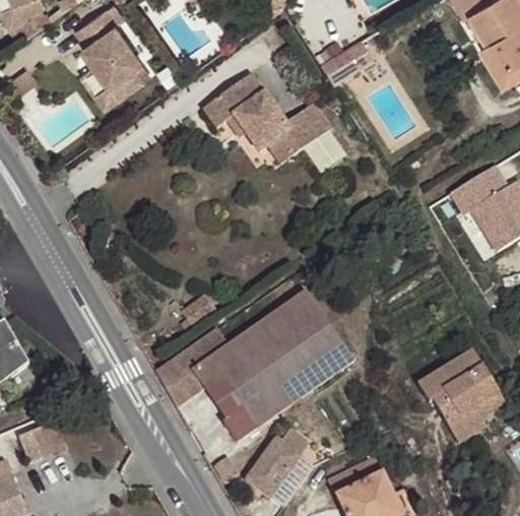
[(0,0),(0,12),(5,25),(22,14),(13,0),(0,0)]
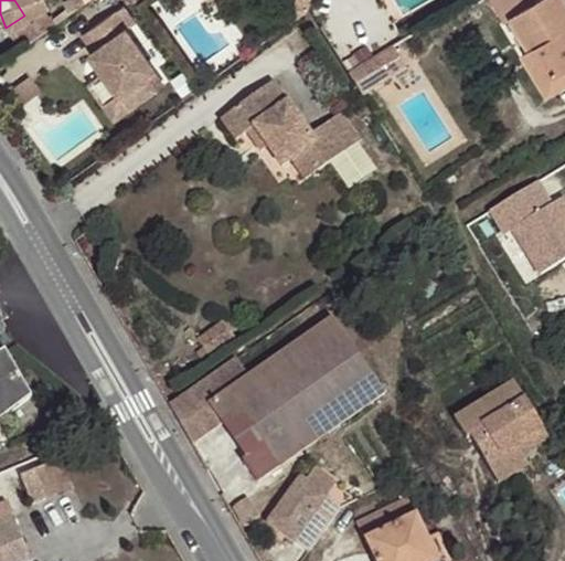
[(14,0),(24,16),(48,0),(14,0)]
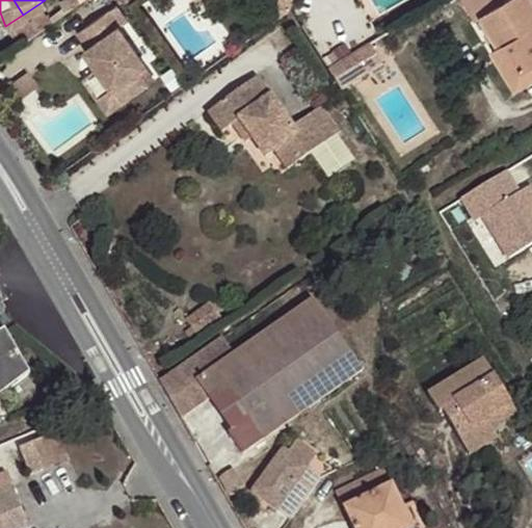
[(479,14),(497,42),(502,38),(517,66),(527,59),(531,68),(531,0),(466,0),(475,16),(479,14)]
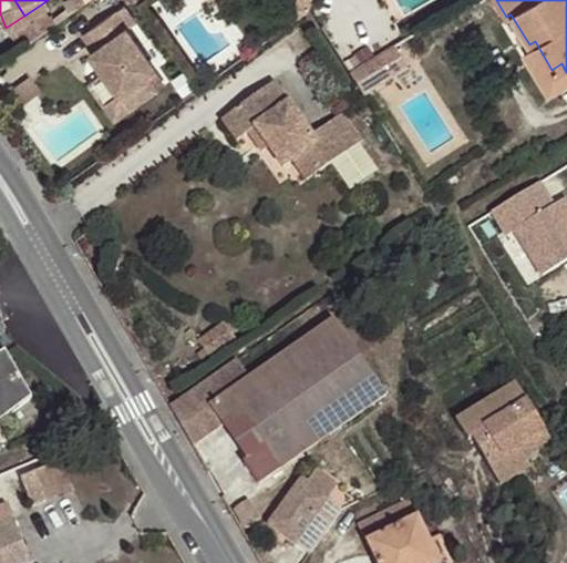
[(120,86),(132,104),(160,84),(148,70),(155,65),(126,24),(131,22),(116,4),(83,28),(95,44),(91,48),(120,86)]
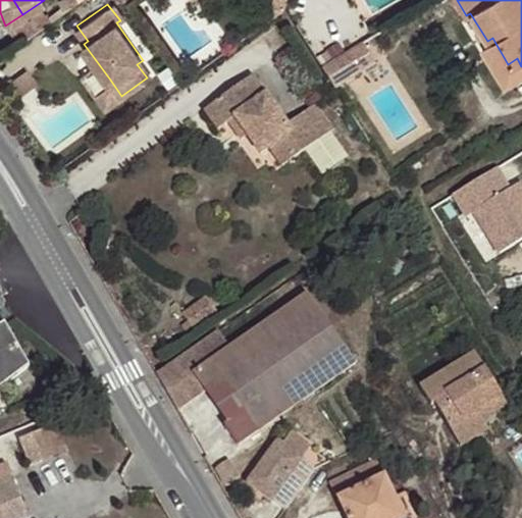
[(365,38),(346,50),(358,70),(377,58),(365,38)]
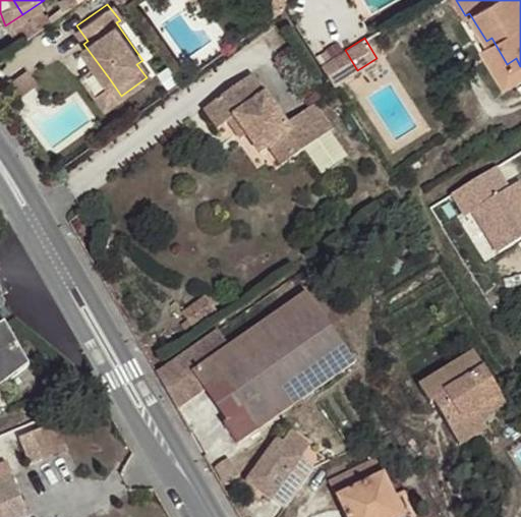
[(491,38),(486,41),(480,45),(503,83),(520,72),(520,66),(516,58),(507,64),(491,38)]
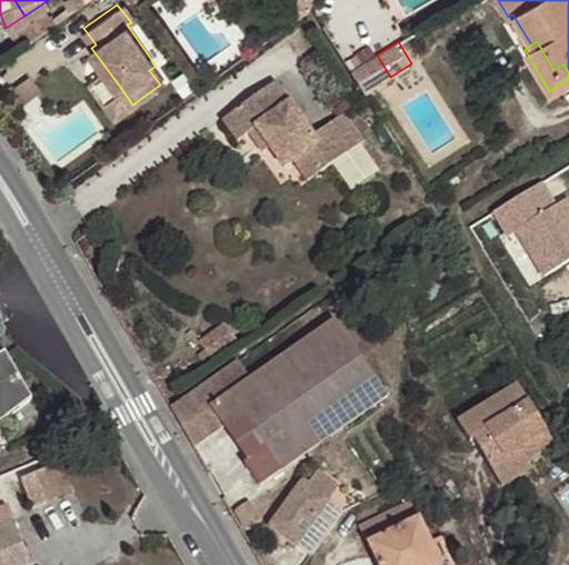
[(351,71),(366,92),(390,77),(377,55),(351,71)]
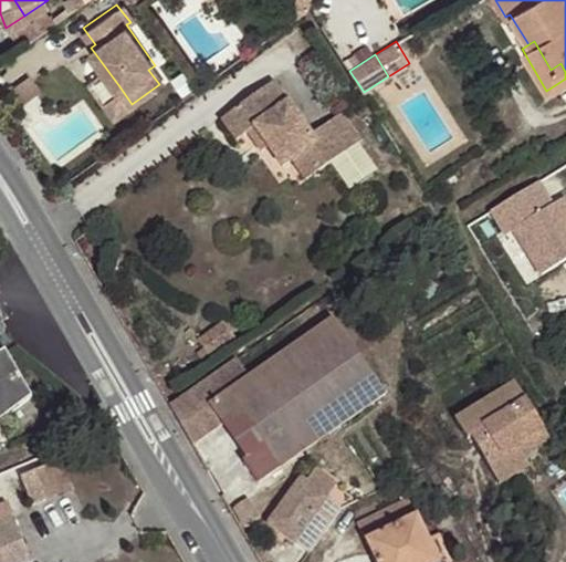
[(274,79),(229,111),(244,132),(250,128),(255,124),(269,145),(282,164),(293,156),(305,147),(320,167),(332,159),(359,139),(363,138),(344,111),(312,133),(274,79)]
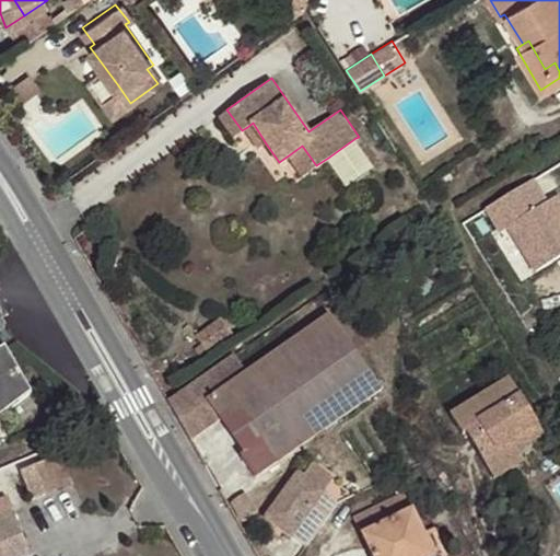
[(115,113),(130,103),(118,85),(103,96),(115,113)]
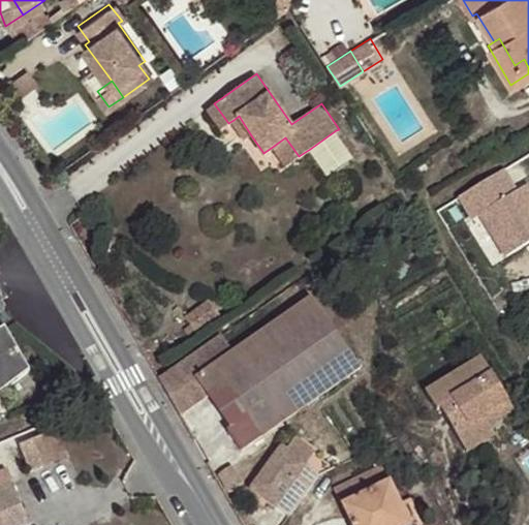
[(228,123),(214,103),(209,107),(223,127),(228,123)]
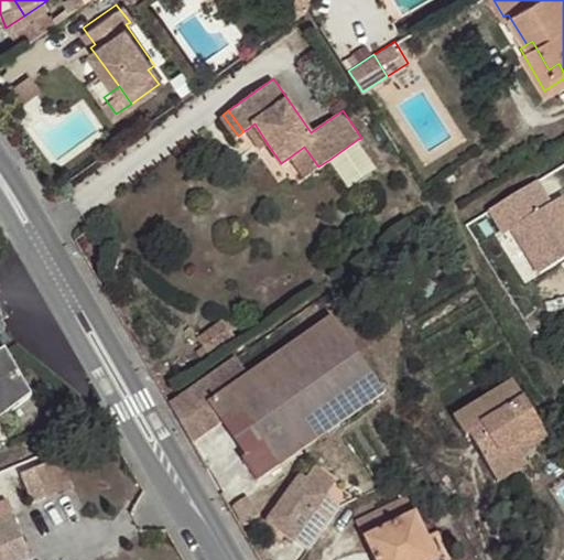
[(255,124),(249,128),(263,148),(268,144),(255,124)]
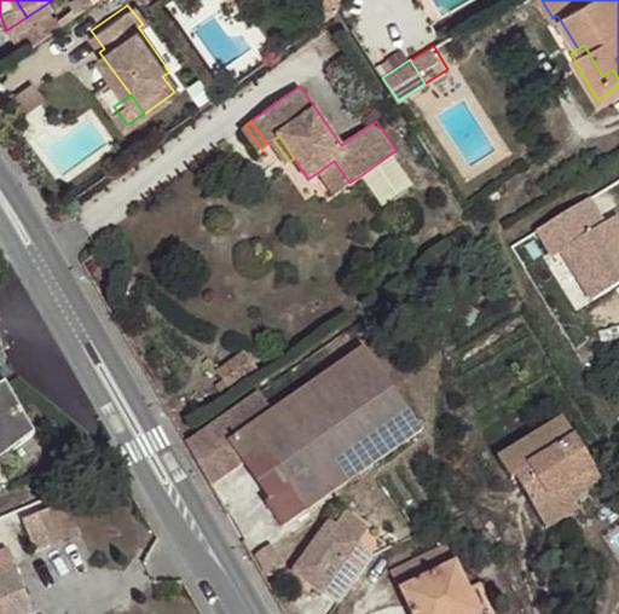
[(414,181),(393,152),(363,174),(383,203),(414,181)]
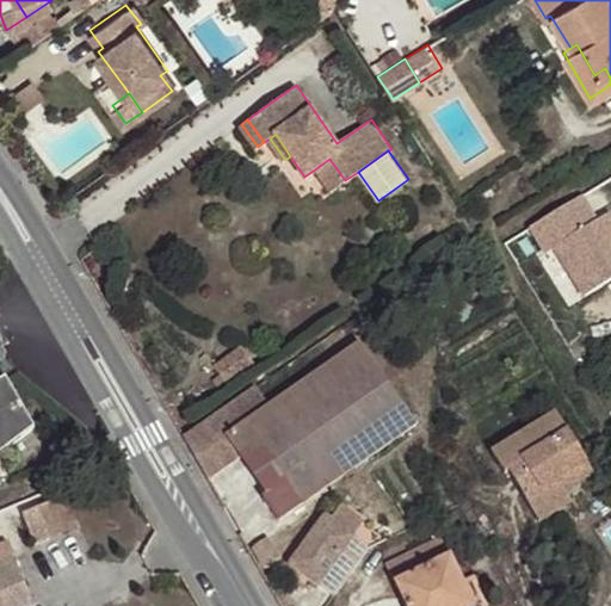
[(329,159),(316,168),(332,191),(345,180),(329,159)]
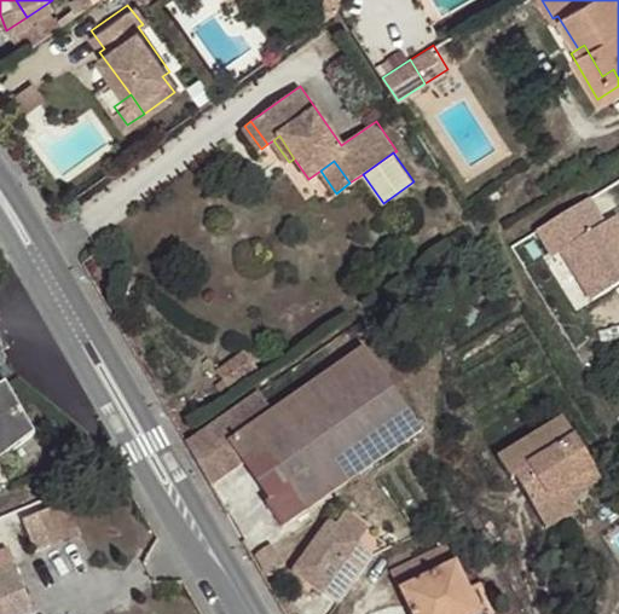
[(602,220),(585,193),(527,230),(573,305),(618,276),(618,231),(611,219),(602,220)]
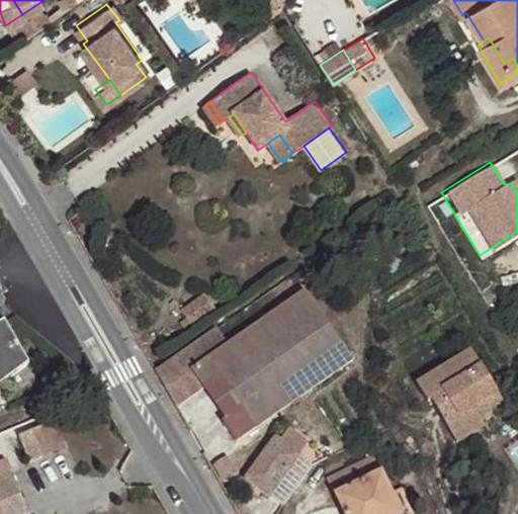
[(351,358),(304,289),(229,343),(191,368),(183,373),(194,391),(203,384),(203,386),(204,384),(220,373),(242,405),(226,416),(222,419),(236,438),(351,358)]
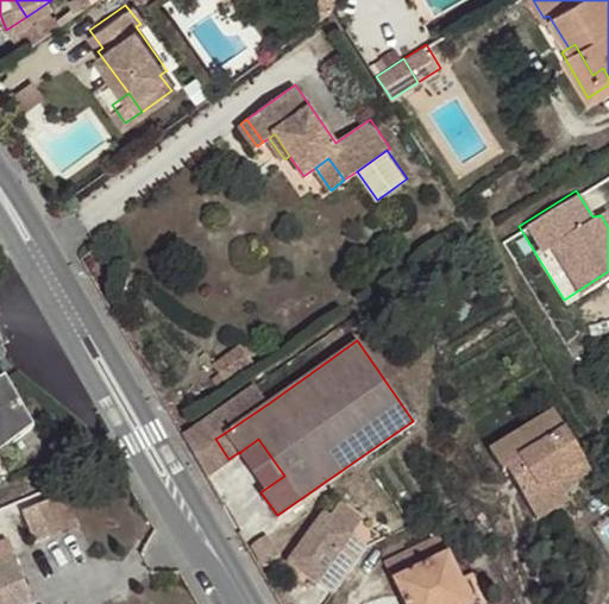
[(0,447),(35,422),(5,372),(0,375),(0,447)]
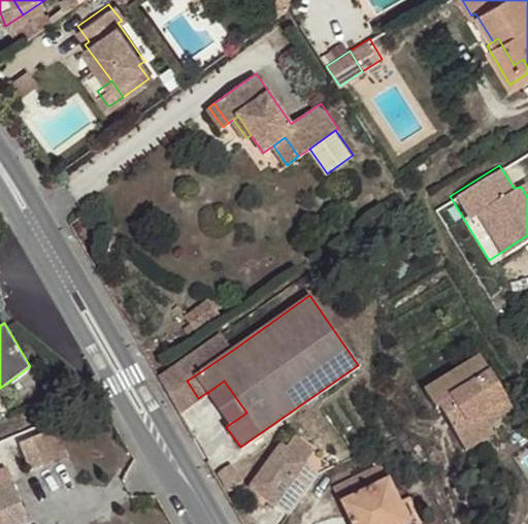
[(195,375),(233,350),(220,331),(158,373),(179,413),(199,398),(198,398),(187,381),(195,375)]
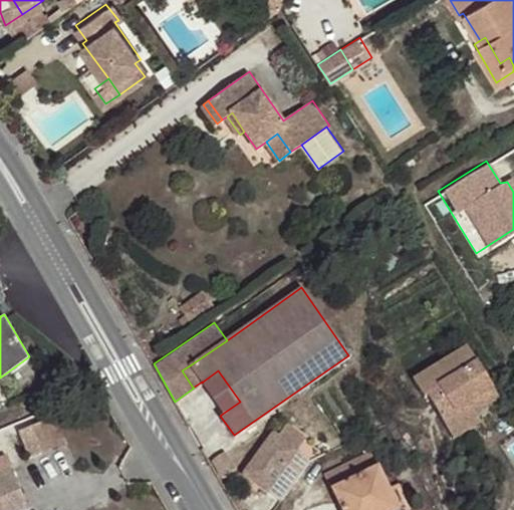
[(436,408),(450,431),(477,413),(484,424),(509,408),(475,355),(421,390),(433,410),(436,408)]
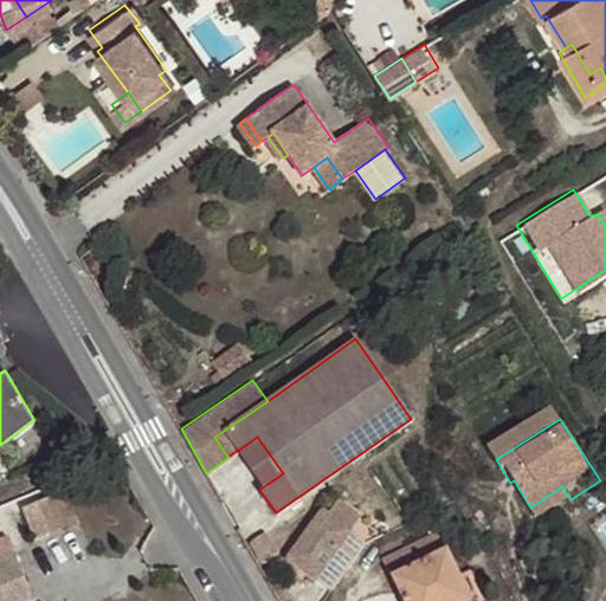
[(239,450),(264,486),(283,473),(257,437),(239,450)]
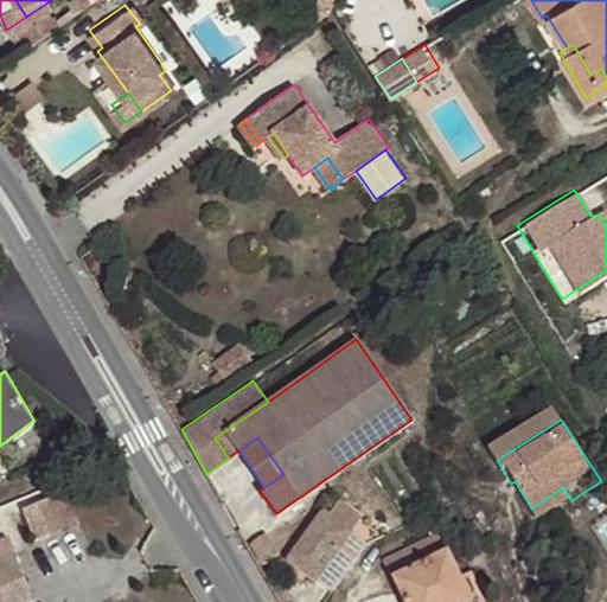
[(563,487),(531,508),(545,531),(579,510),(572,500),(563,487)]
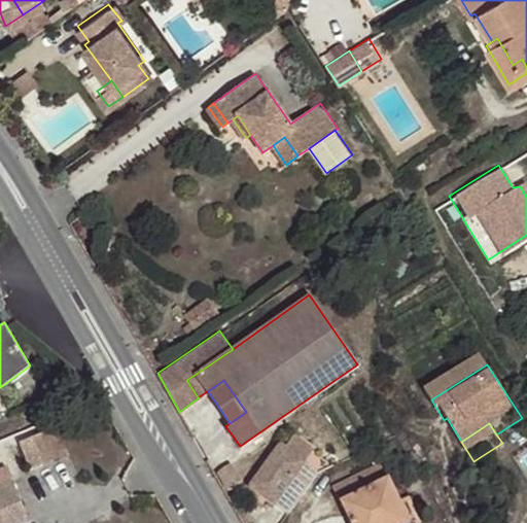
[(59,425),(32,436),(43,461),(68,452),(59,425)]
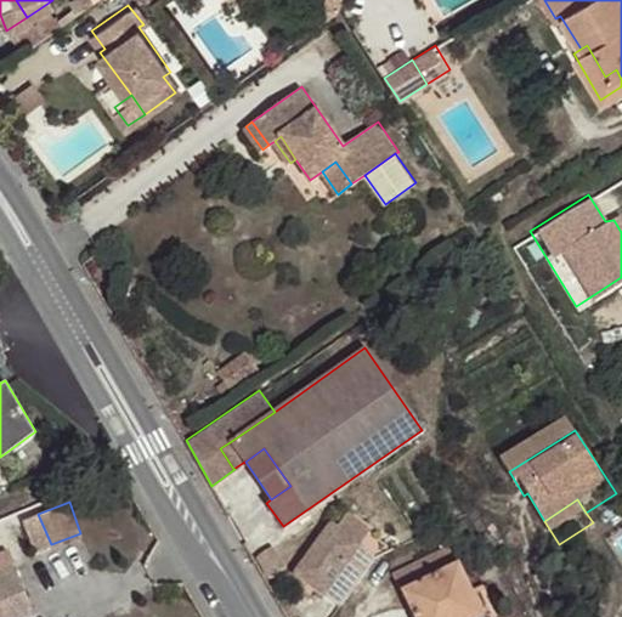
[(333,527),(357,543),(367,527),(343,513),(333,527)]
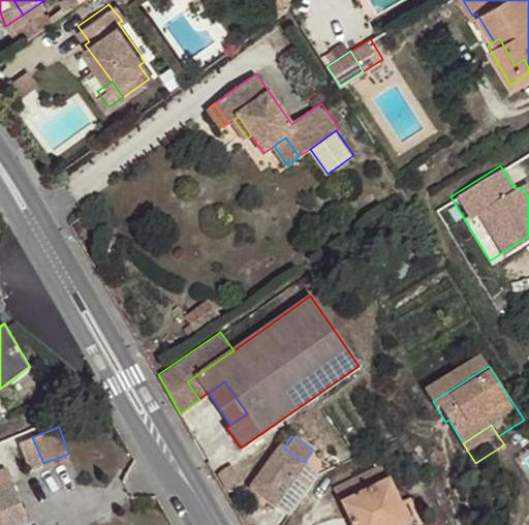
[(43,463),(32,437),(19,443),(29,469),(43,463)]
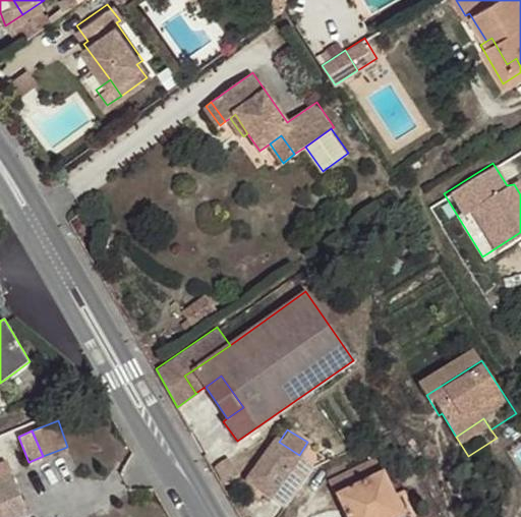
[(287,507),(313,463),(299,455),(279,442),(275,439),(248,482),(287,507)]
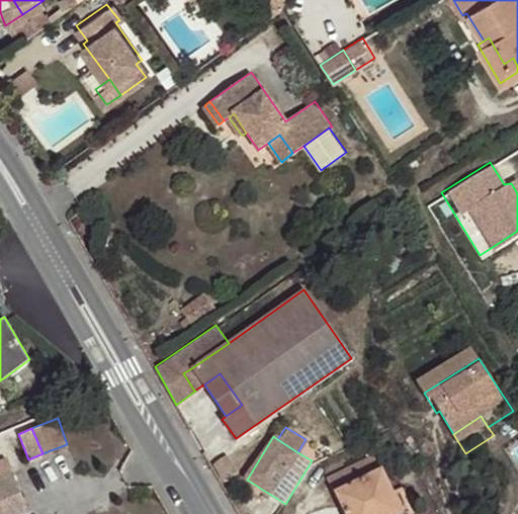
[(327,476),(346,513),(379,513),(399,505),(373,452),(327,476)]
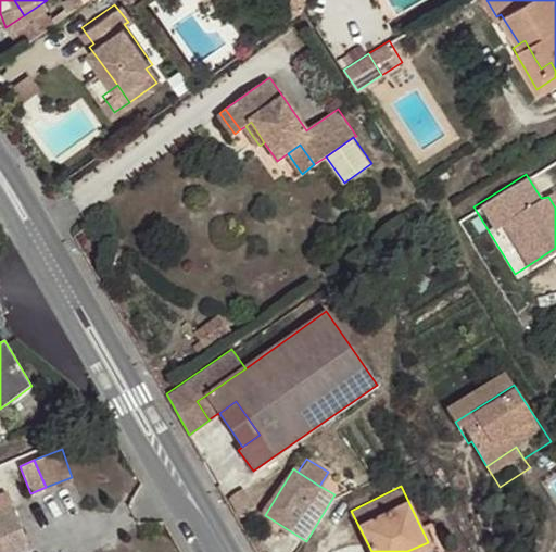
[(0,541),(3,551),(21,551),(30,548),(14,505),(0,510),(0,541)]
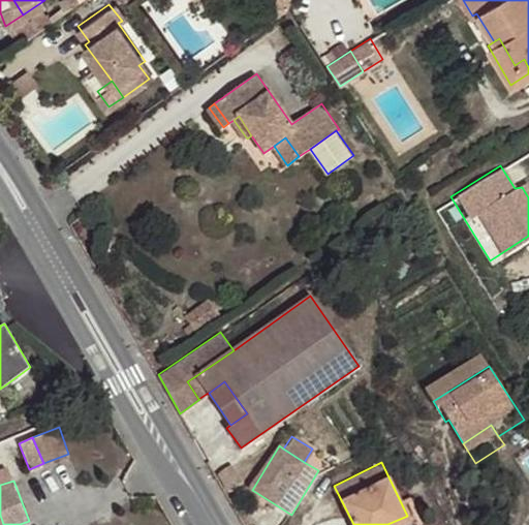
[(407,516),(387,524),(410,524),(412,524),(407,516)]
